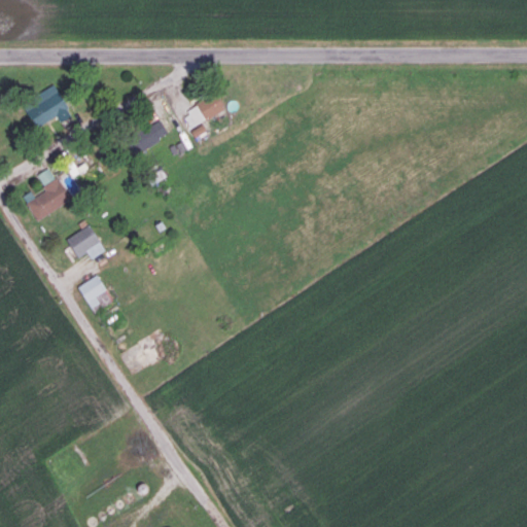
[(64,116),(70,113),(55,85),(23,105),(36,128),(62,113),(64,116)]
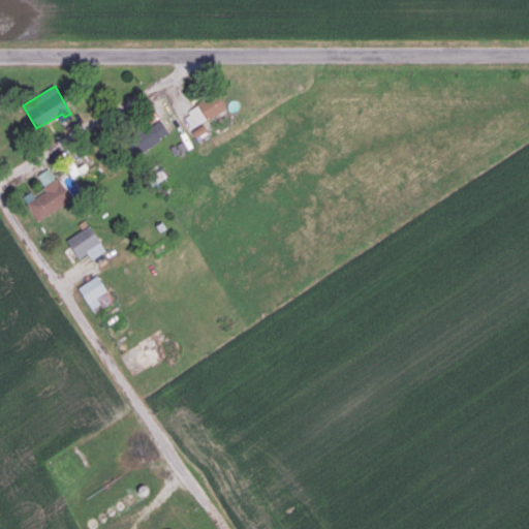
[(225,109),(217,94),(183,114),(191,128),(225,109)]
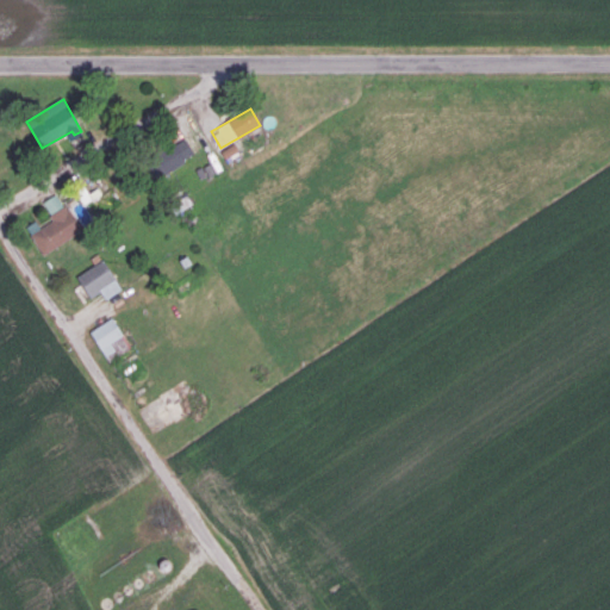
[(30,235),(43,255),(82,229),(64,203),(49,213),(53,219),(30,235)]
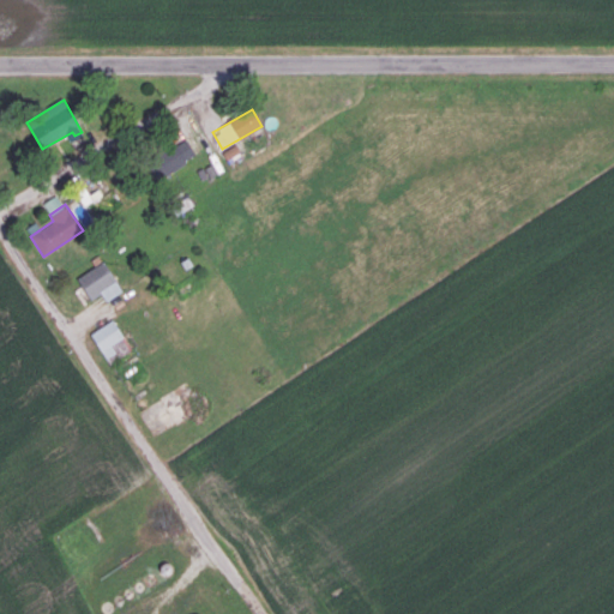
[(106,301),(122,290),(103,262),(77,277),(90,299),(101,293),(106,301)]
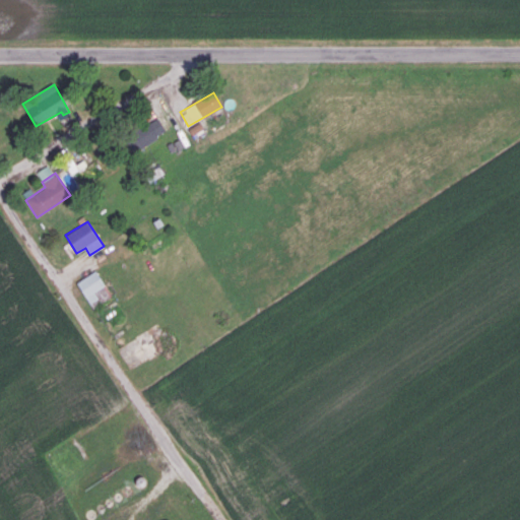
[(77,280),(90,307),(111,298),(98,271),(77,280)]
